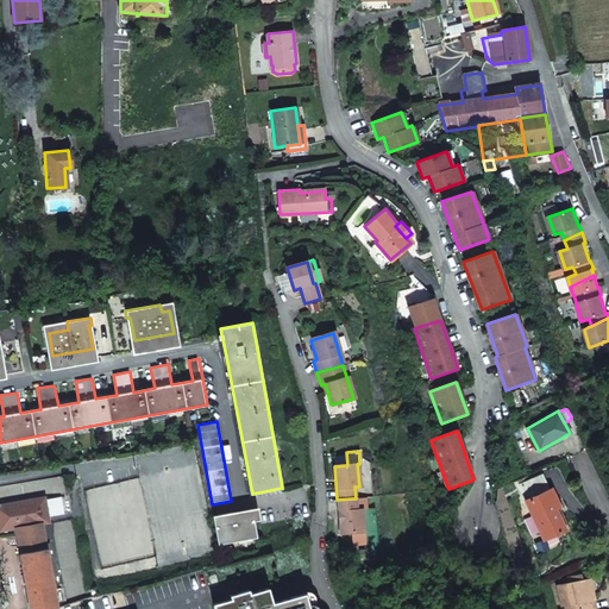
[(519,484),(526,501),(550,489),(541,473),(519,484)]
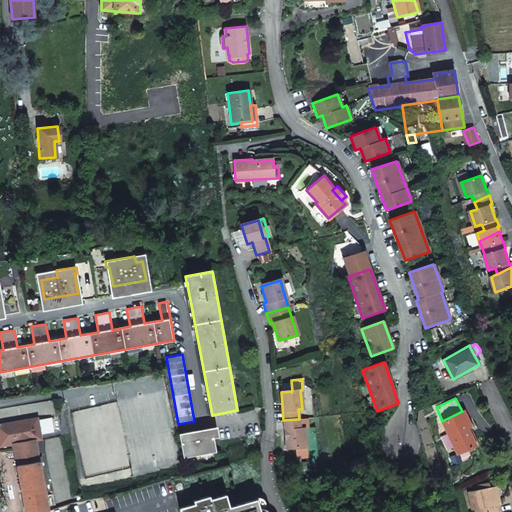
[(462,411),(442,421),(457,454),(475,446),(464,423),(468,422),(463,411),(462,411)]
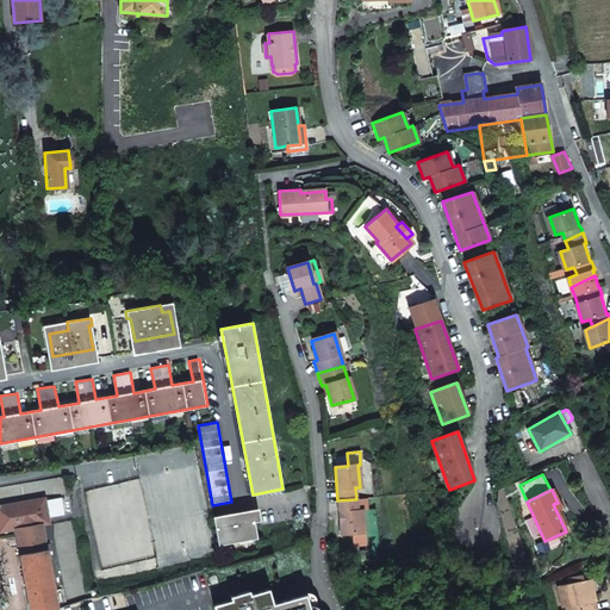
[(0,526),(2,526),(4,530),(17,528),(43,523),(50,522),(45,497),(0,505),(0,526)]
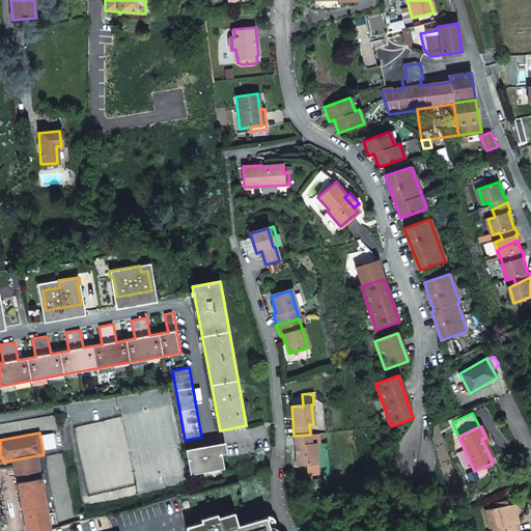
[(310,445),(310,435),(294,436),(297,466),(317,464),(315,444),(310,445)]
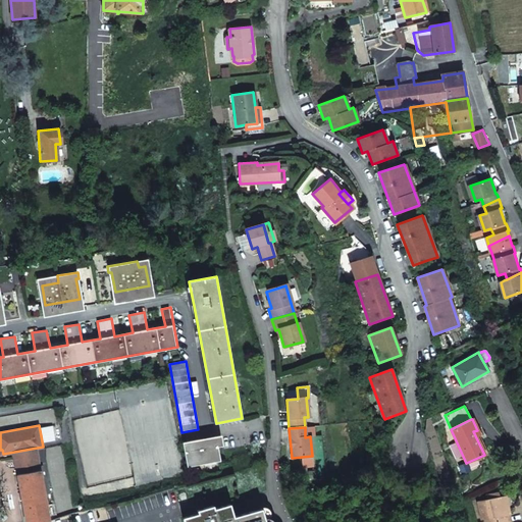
[(216,439),(185,446),(189,466),(219,460),(217,447),(216,439)]
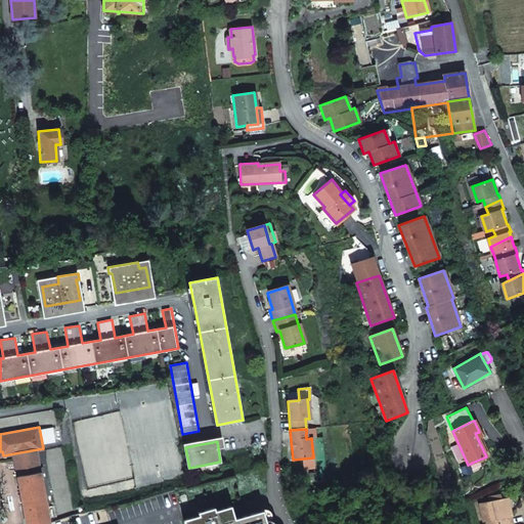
[(37,449),(14,453),(27,523),(47,523),(50,523),(41,473),(45,472),(44,469),(41,470),(40,467),(37,449)]
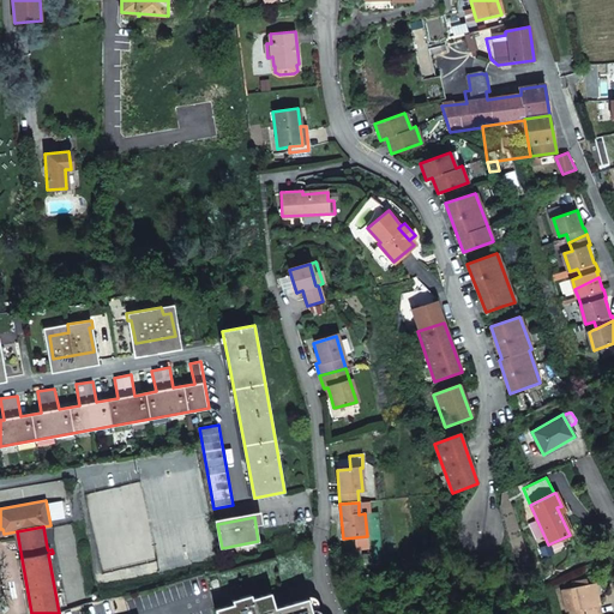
[(563,591),(566,611),(570,609),(570,613),(600,613),(595,584),(584,585),(583,581),(573,583),(573,588),(563,591)]
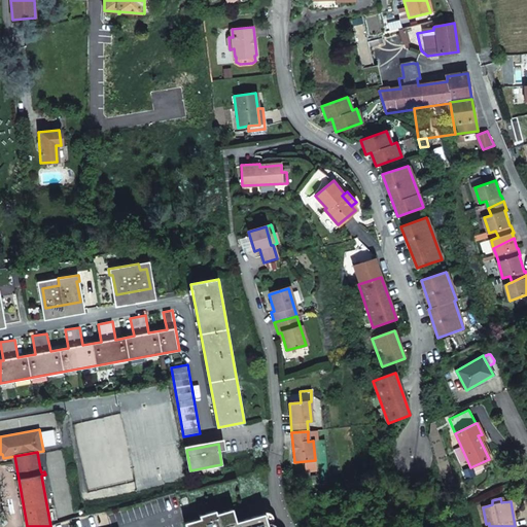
[(184,523),(185,526),(276,526),(269,513),(237,521),(233,508),(217,513),(216,510),(200,515),(200,518),(184,523)]
